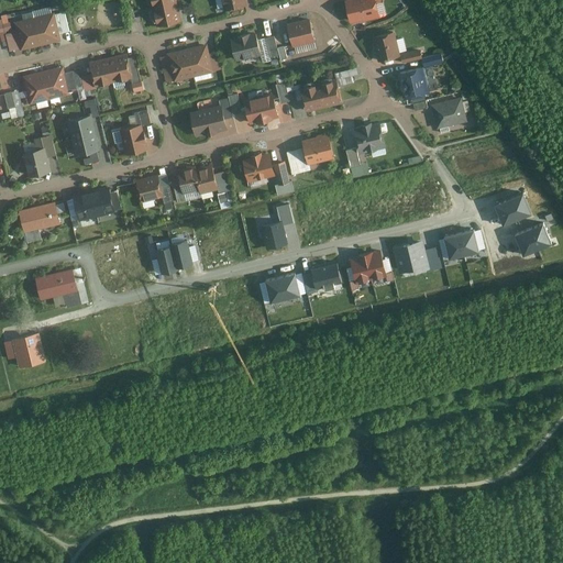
[(245,0),(221,0),(224,11),(246,6),(245,0)]
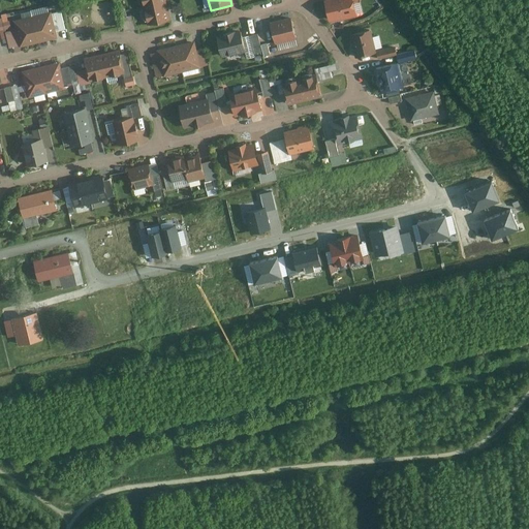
[(327,0),(324,0),(330,23),(342,20),(342,21),(358,17),(353,1),(353,0),(327,0)]
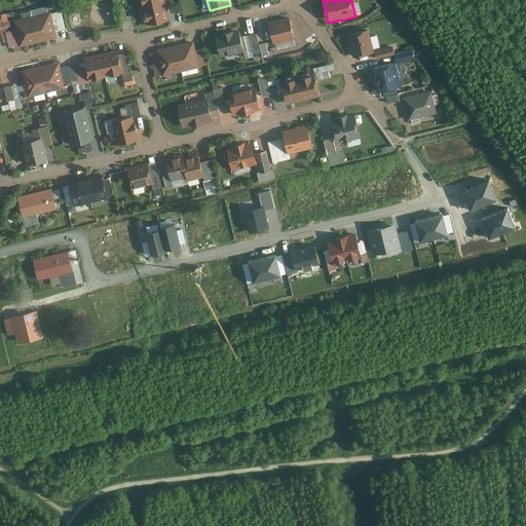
[(165,2),(142,7),(147,27),(171,21),(165,2)]
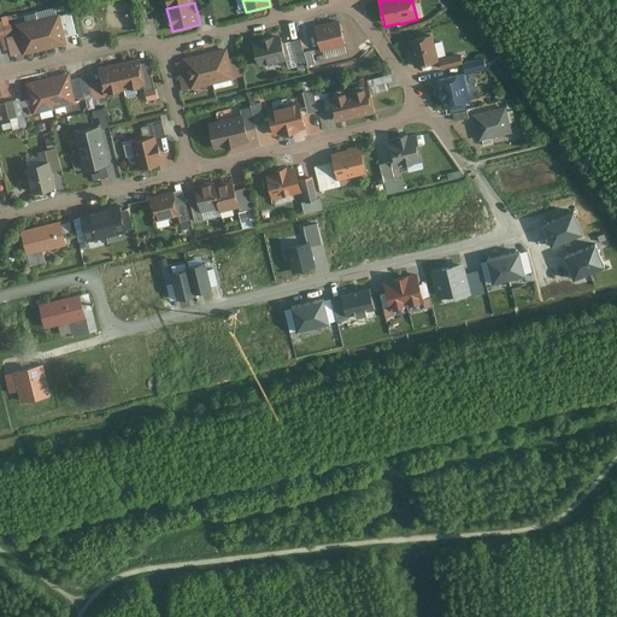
[(72,13),(62,17),(65,31),(69,30),(71,37),(77,35),(72,13)]
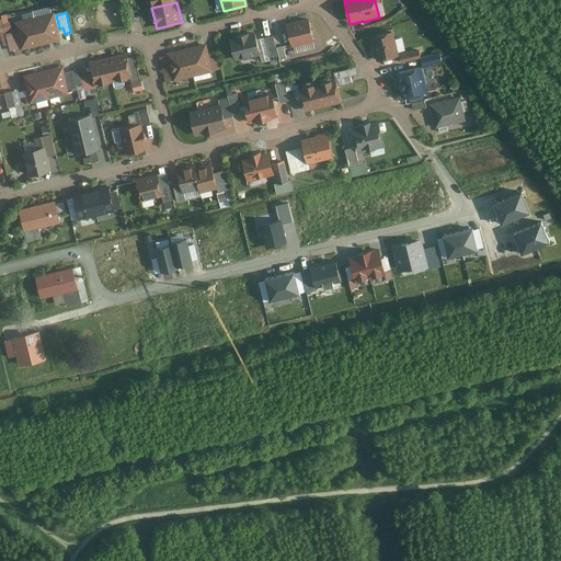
[(55,13),(35,18),(42,46),(63,42),(59,29),(56,15),(55,13)]
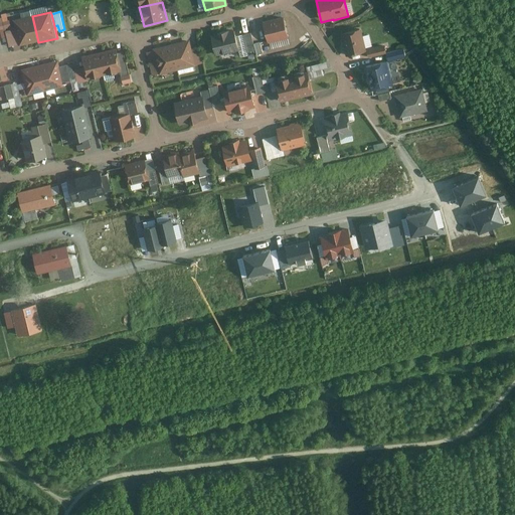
[(122,12),(117,13),(121,31),(126,29),(127,30),(132,29),(129,15),(124,17),(122,12)]
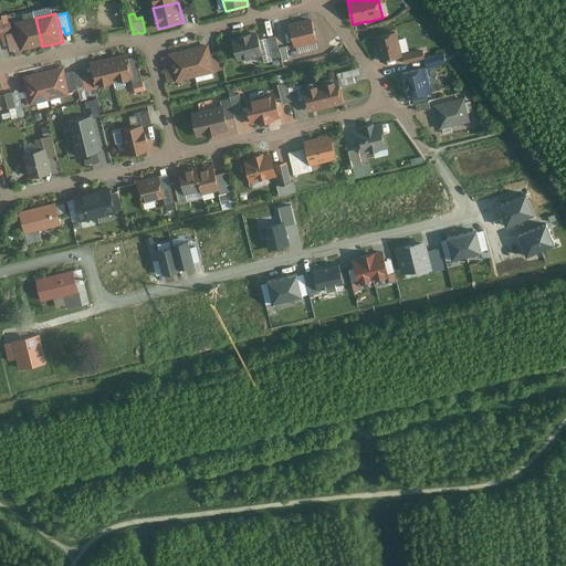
[(42,46),(35,18),(14,22),(17,32),(20,43),(22,51),(42,46)]
